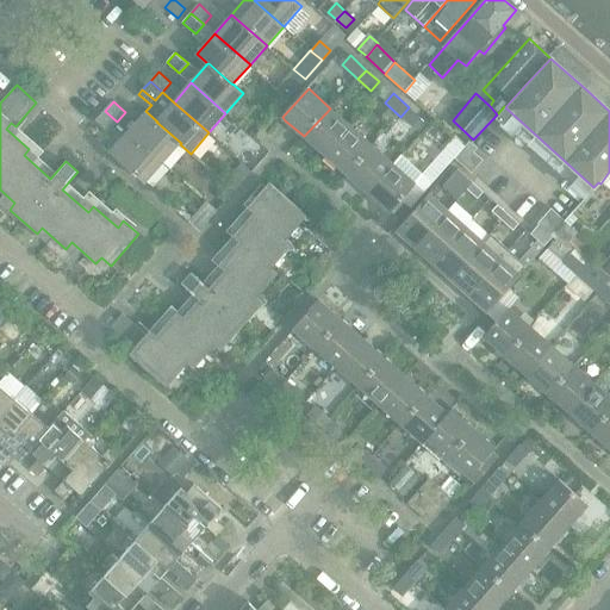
[(414,129),(422,119),(409,107),(400,117),(414,129)]
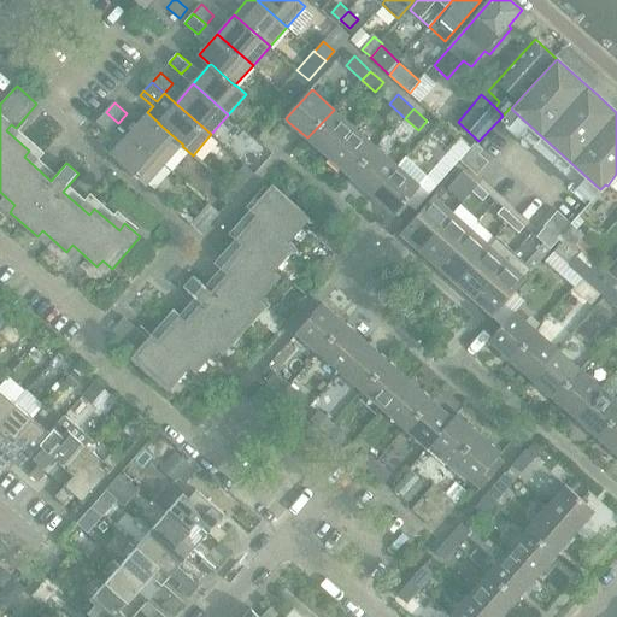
[(307,137),(329,157),(356,128),(334,110),(307,137)]
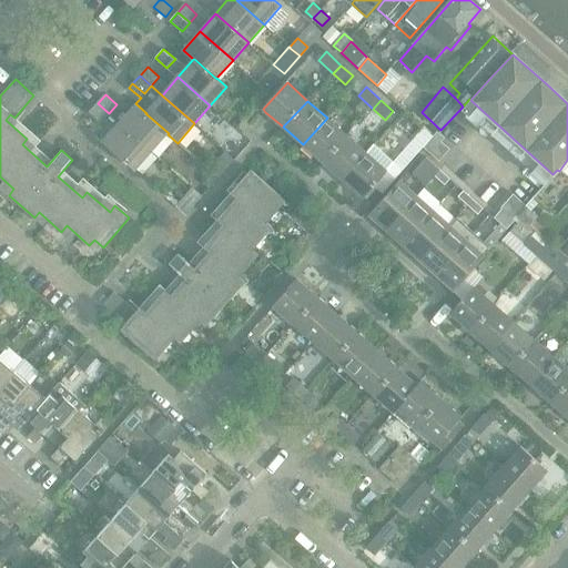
[(90,112),(101,122),(109,113),(98,103),(90,112)]
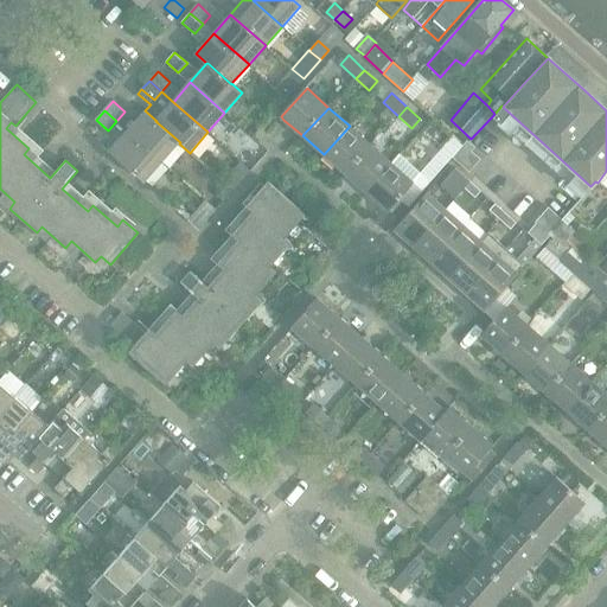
[(157,121),(145,110),(127,132),(163,163),(179,144),(180,142),(155,121),(157,121)]
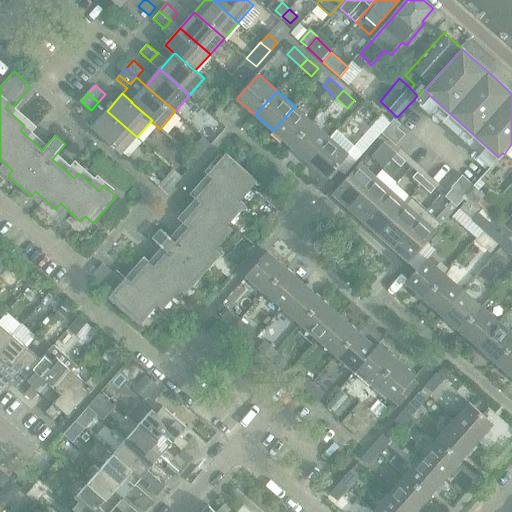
[(273,130),(290,146),(313,122),(295,106),(273,130)]
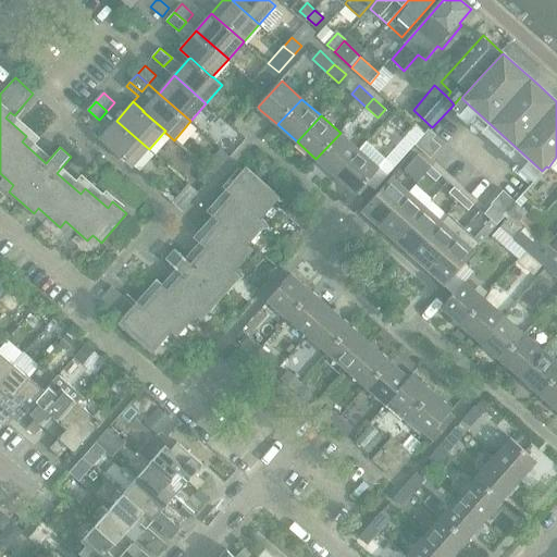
[(100,138),(133,168),(149,149),(116,121),(100,138)]
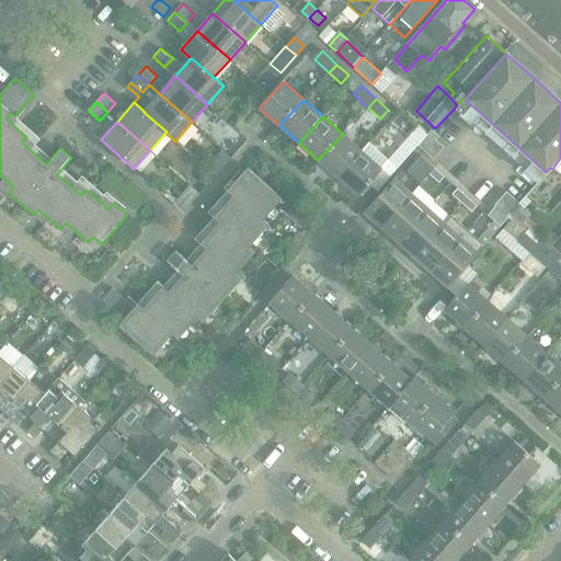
[(431,130),(418,146),(433,160),(443,148),(435,140),(438,137),(431,130)]
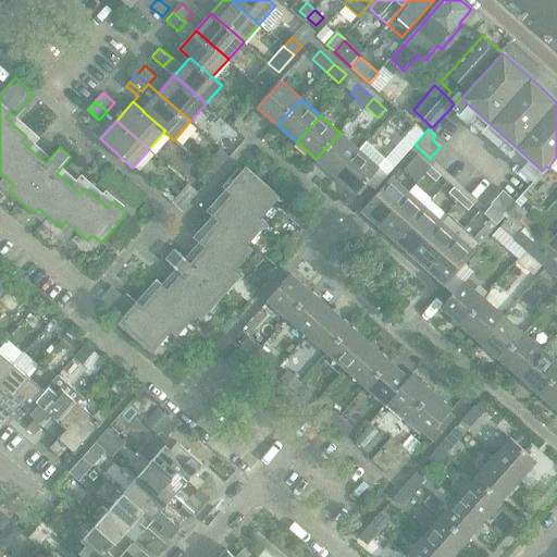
[(316,159),(335,176),(359,150),(341,133),(316,159)]
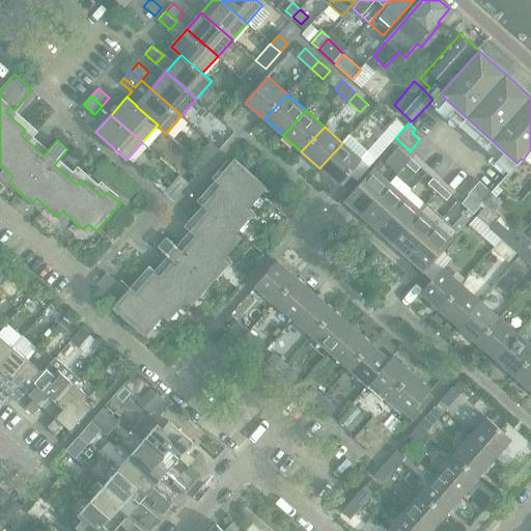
[(338,185),(361,159),(342,143),(319,168),(338,185)]
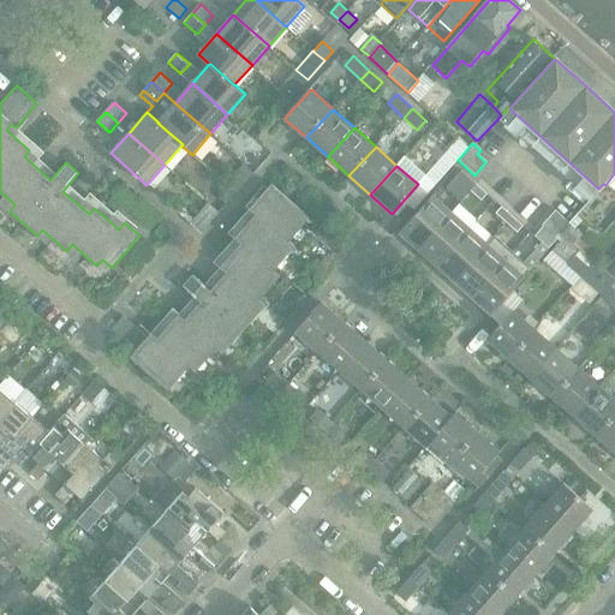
[(460,201),(470,190),(471,191),(476,185),(460,171),(446,187),(460,201)]
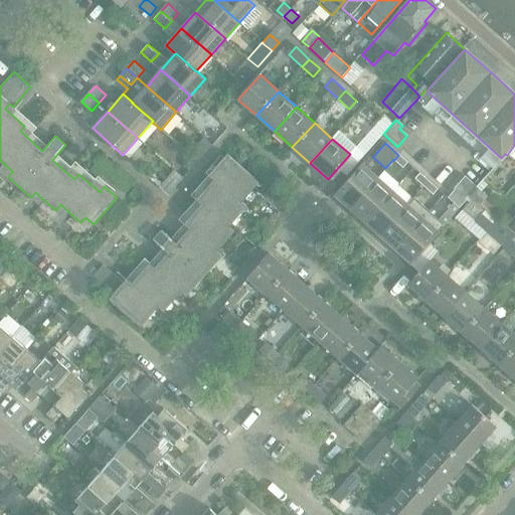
[(188,152),(182,158),(183,166),(188,171),(197,161),(189,153),(188,152)]
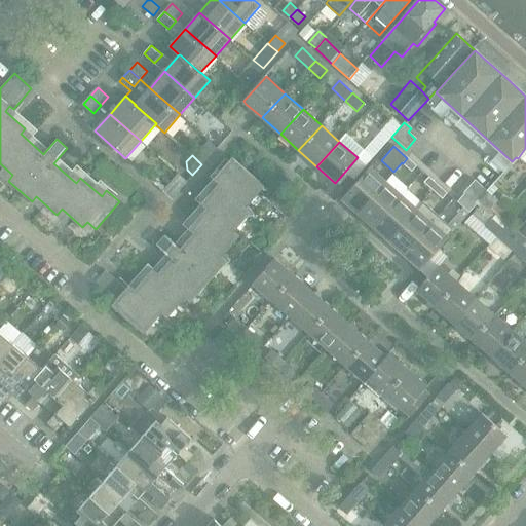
[(239,215),(246,209),(258,194),(253,190),(260,181),(233,157),(222,171),(227,176),(209,196),(215,201),(196,221),(201,226),(182,249),(166,235),(157,245),(174,258),(153,280),(148,276),(129,297),(124,292),(127,289),(107,271),(92,288),(140,330),(147,321),(153,326),(172,305),(177,309),(194,290),(199,294),(221,270),(215,266),(233,245),(228,240),(246,220),(239,215)]
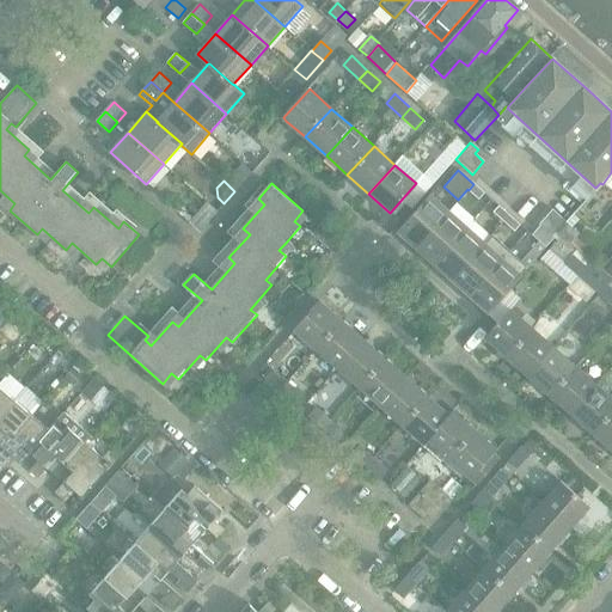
[(478,199),(483,193),(473,184),(469,190),(478,199)]
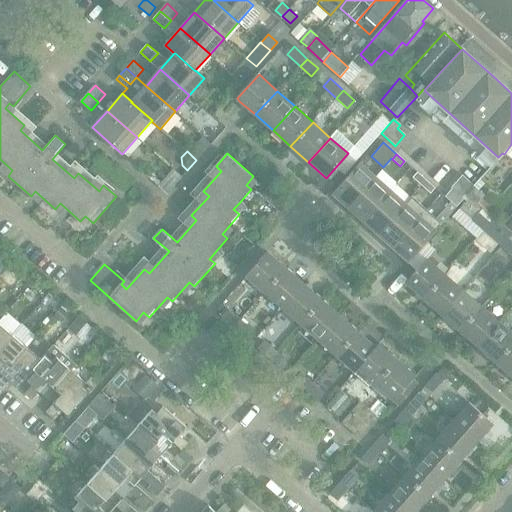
[(331,197),(346,211),(378,175),(362,161),(331,197)]
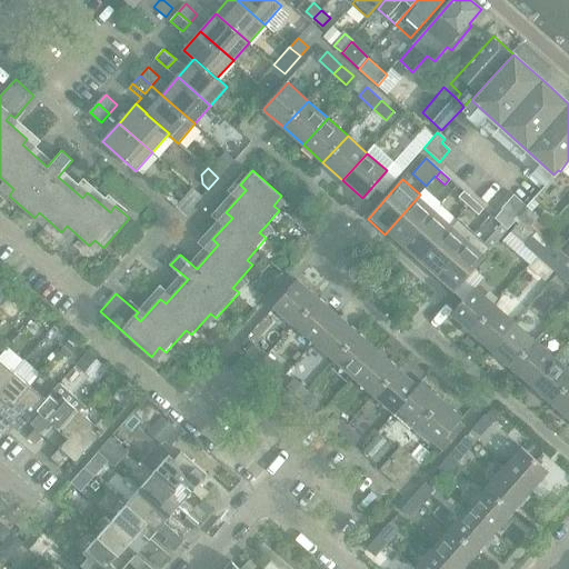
[(186,215),(202,196),(193,188),(177,207),(186,215)]
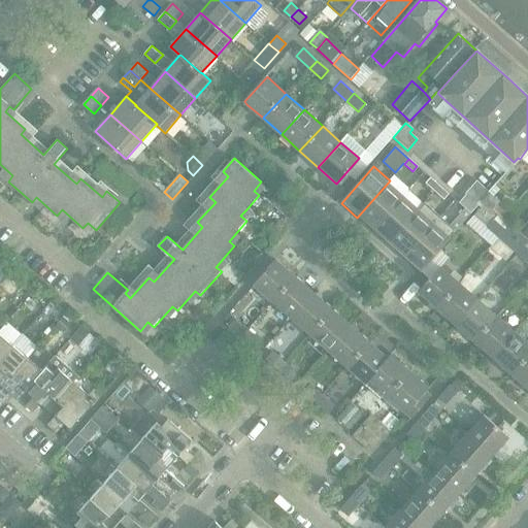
[(430,178),(426,183),(435,191),(439,186),(430,178)]
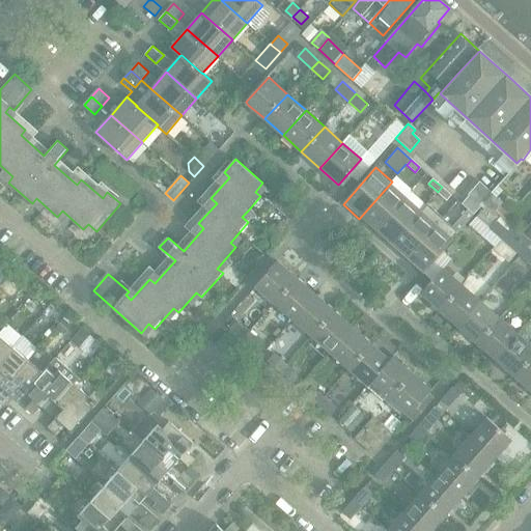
[(483,203),(486,199),(494,192),(480,180),(468,194),(469,195),(460,204),(468,210),(474,215),(483,204),(483,203)]
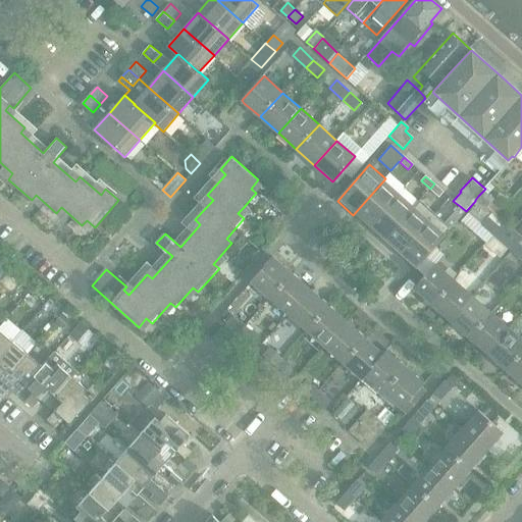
[(353,215),(368,228),(401,192),(385,178),(353,215)]
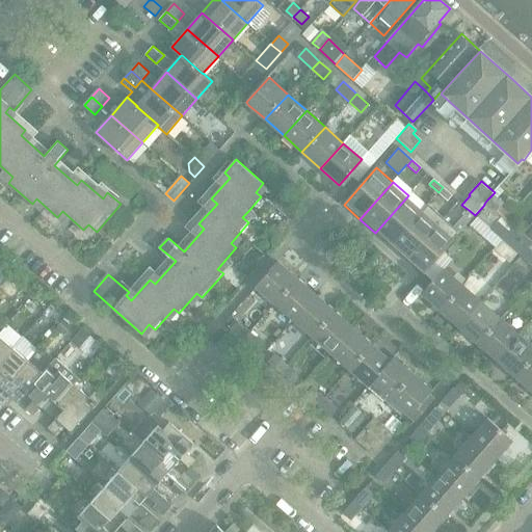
[(448,201),(452,195),(443,187),(439,192),(448,201)]
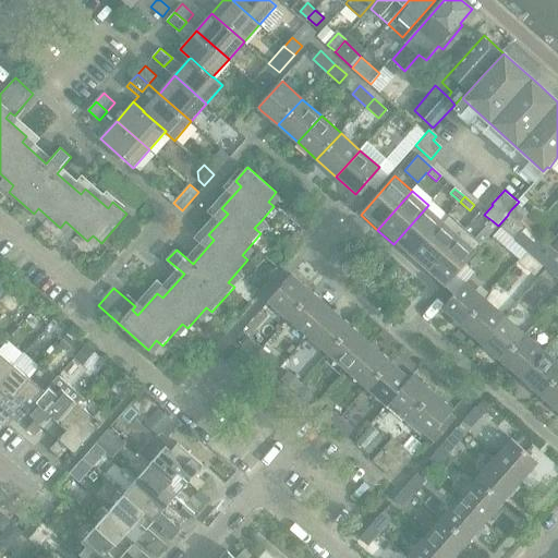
[(530,211),(519,202),(511,209),(523,219),(530,211)]
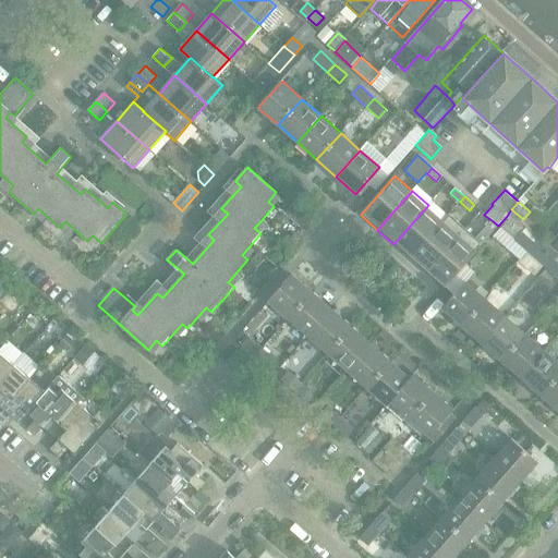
[(393,244),(410,258),(445,219),(428,205),(393,244)]
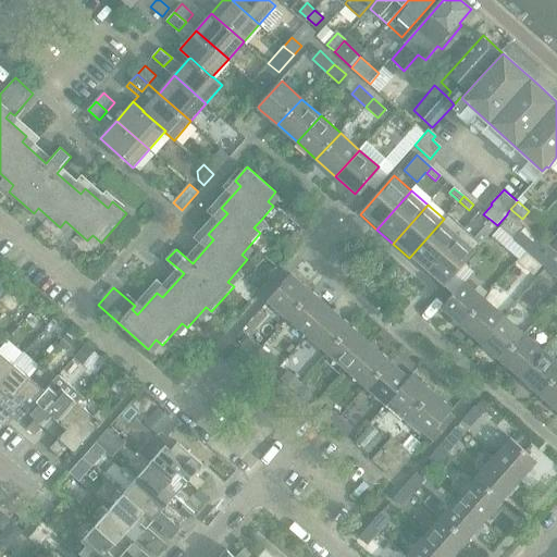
[(507,214),(497,225),(514,240),(525,227),(508,213),(507,214)]
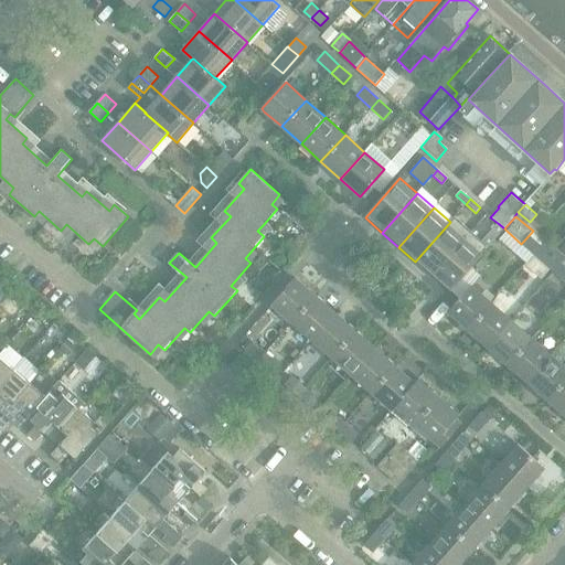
[(415,262),(432,276),(470,233),(454,217),(450,222),(415,262)]
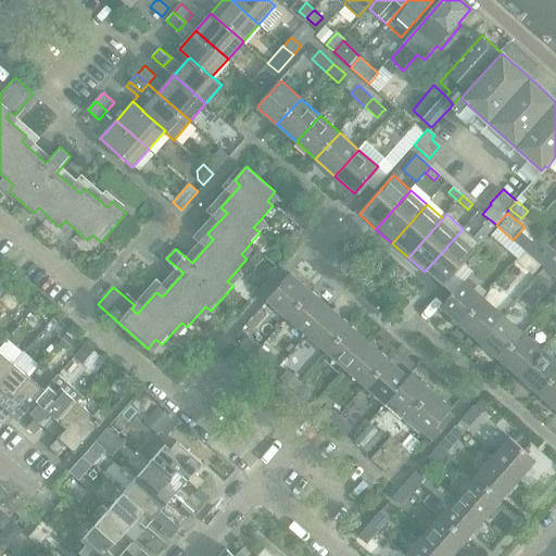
[(490,219),(474,237),(481,243),(489,235),(496,225),(490,219)]
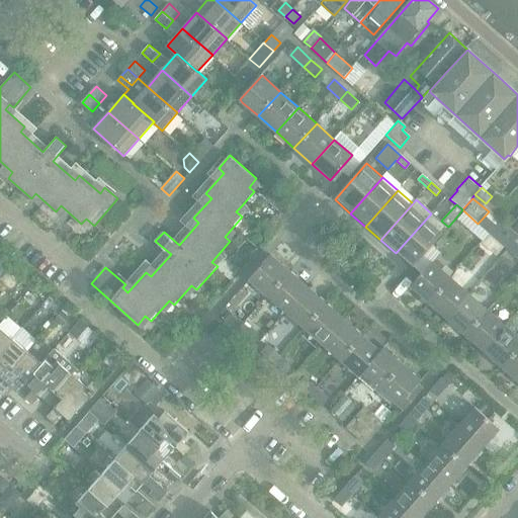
[(489,211),(478,224),(490,234),(501,222),(489,211)]
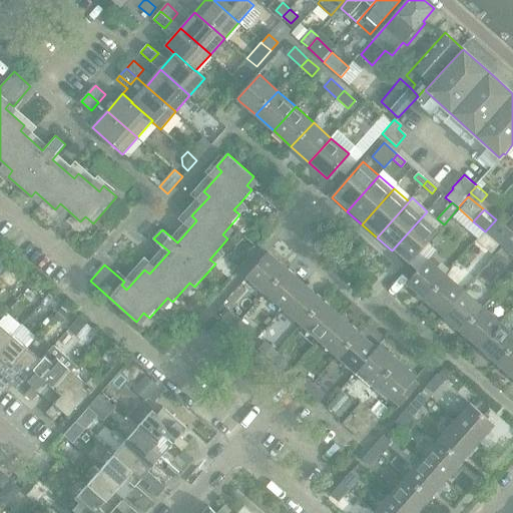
[(407,265),(439,229),(443,224),(427,211),(392,250),(407,265)]
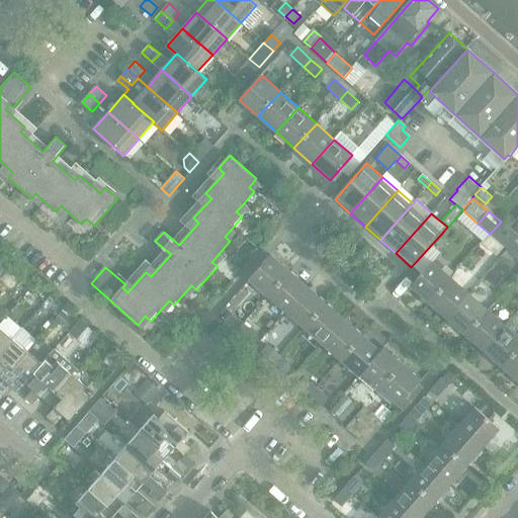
[(502,244),(512,232),(501,222),(490,234),(502,244)]
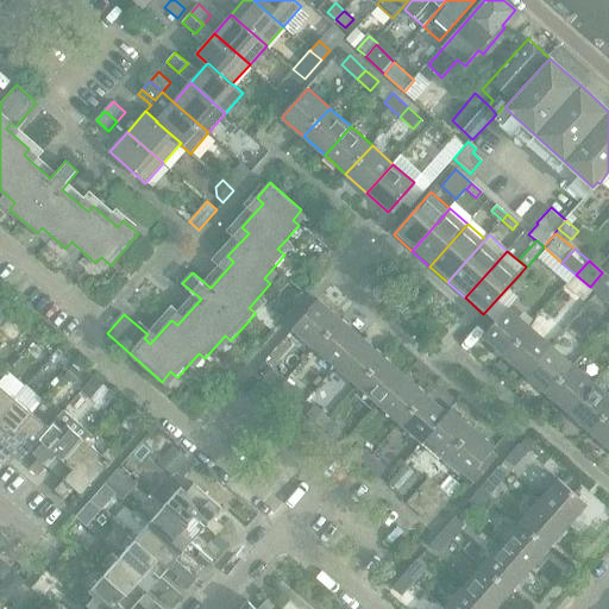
[(484,313),(496,322),(508,308),(518,297),(508,288),(484,313)]
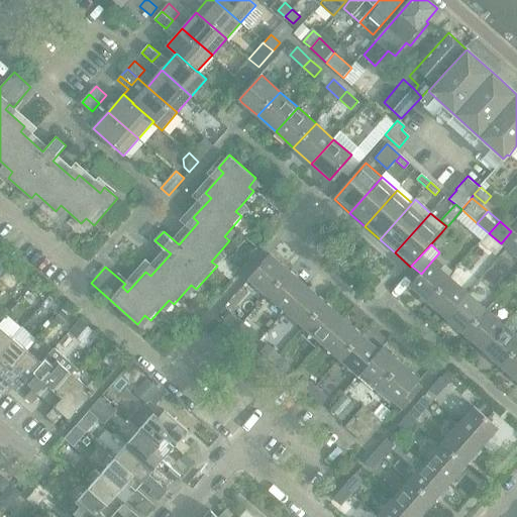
[(271,254),(248,279),(267,295),(289,271),(271,254)]
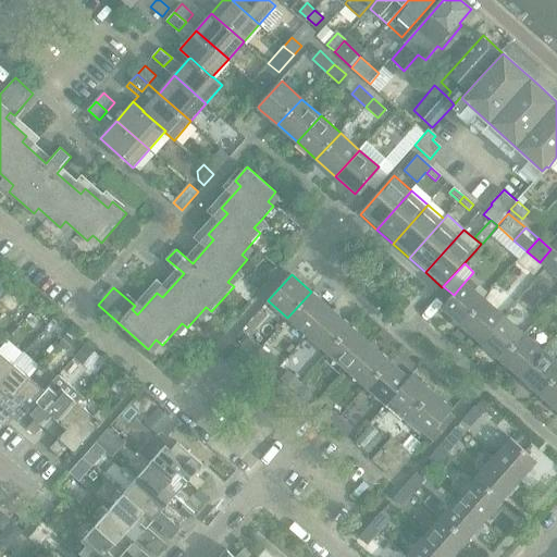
[(454,295),(442,308),(461,325),(485,299),(465,282),(454,295)]
